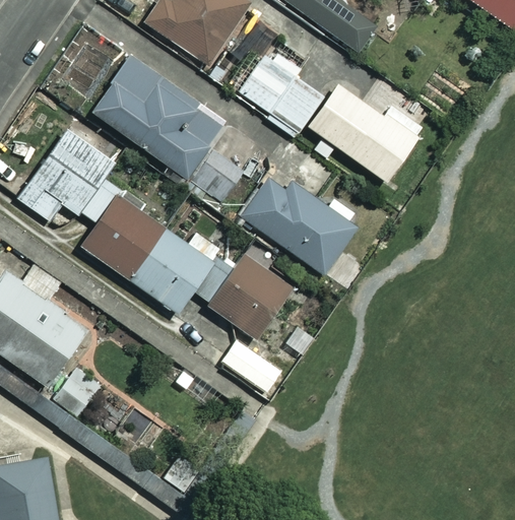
[(255,9),(242,0),(157,0),(143,21),(213,69),(255,9)]
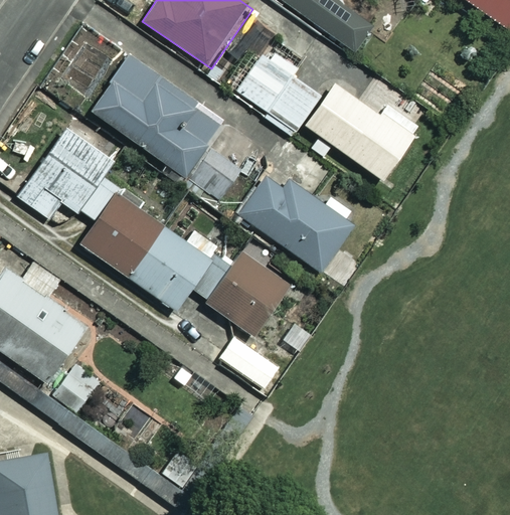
[(275,0),(358,59),(378,31),(334,0),(275,0)]
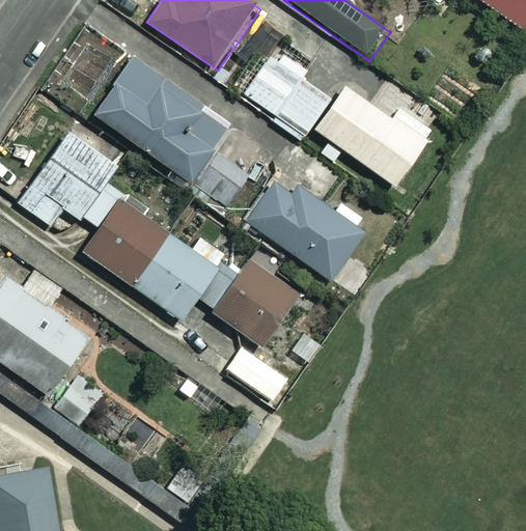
[(313,127),(344,85),(357,67),(327,46),(309,70),(289,55),(280,68),(268,59),(244,92),(277,117),(274,122),(302,143),(313,127)]
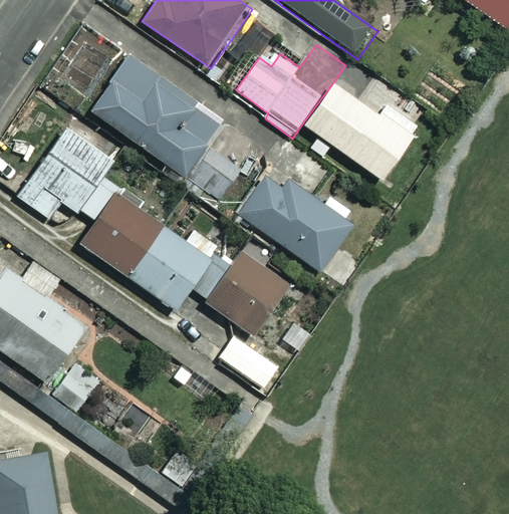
[(89,110),(219,201),(244,164),(210,141),(222,123),(126,57),(89,110)]
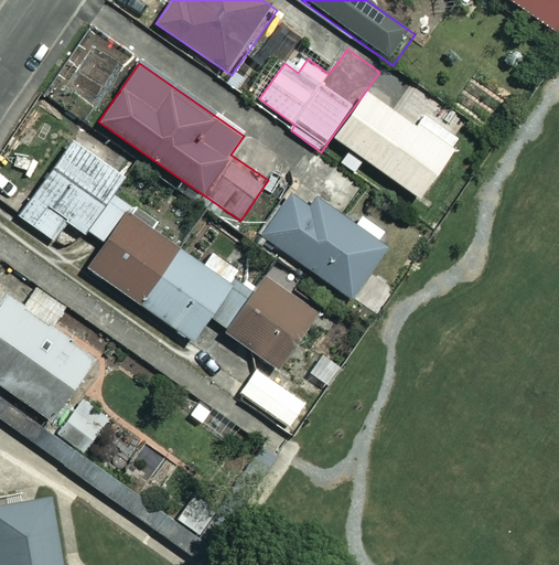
[(367,92),(366,91),(333,135),(353,150),(344,163),(356,172),(366,159),(420,200),(459,147),(425,121),(418,129),(367,92)]
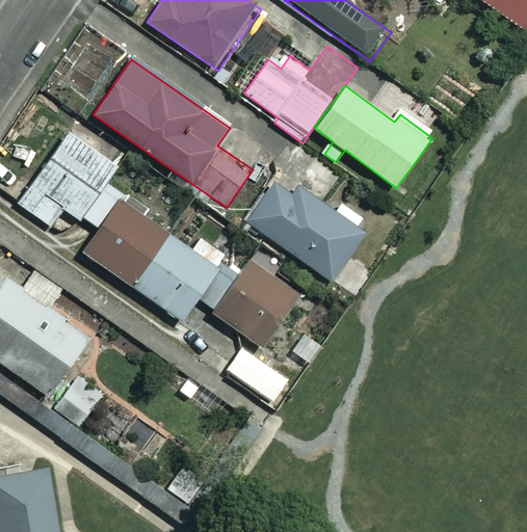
[(96,227),(122,193),(108,183),(117,170),(70,133),(16,202),(48,228),(62,209),(79,222),(84,217),(96,227)]
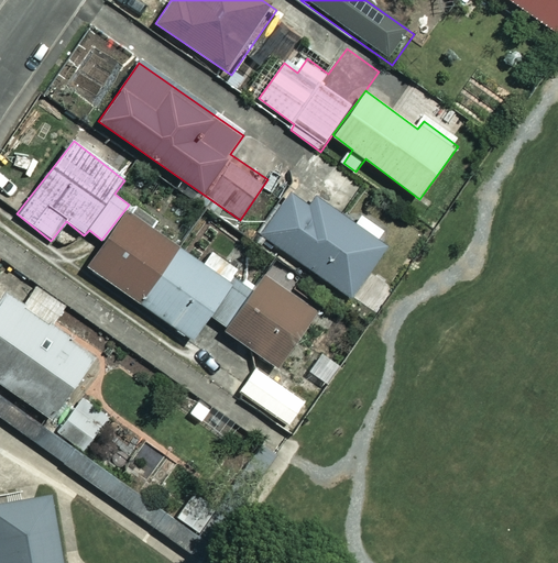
[(386,249),(295,186),(261,234),(352,298),(386,249)]
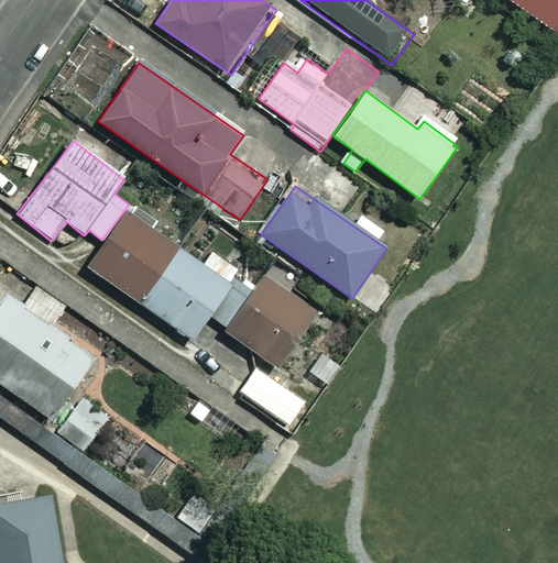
[(129,205),(101,240),(105,243),(85,268),(138,306),(177,247),(133,212),(134,210),(129,205)]
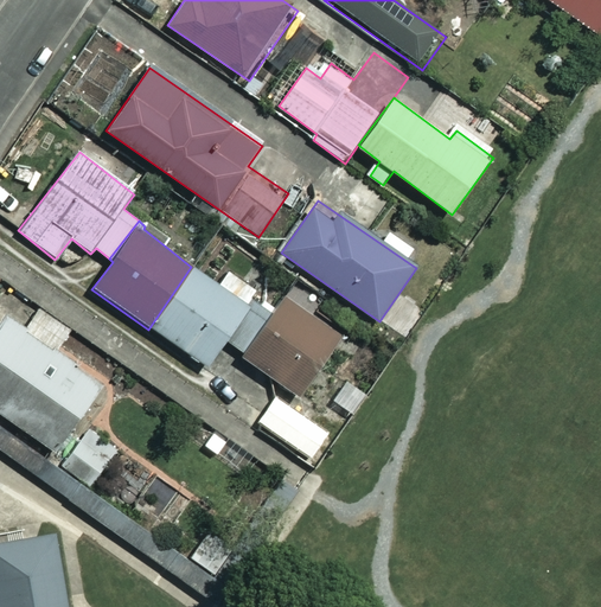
[(244,355),(277,307),(228,272),(218,286),(196,269),(153,330),(206,368),(224,342),(244,355)]
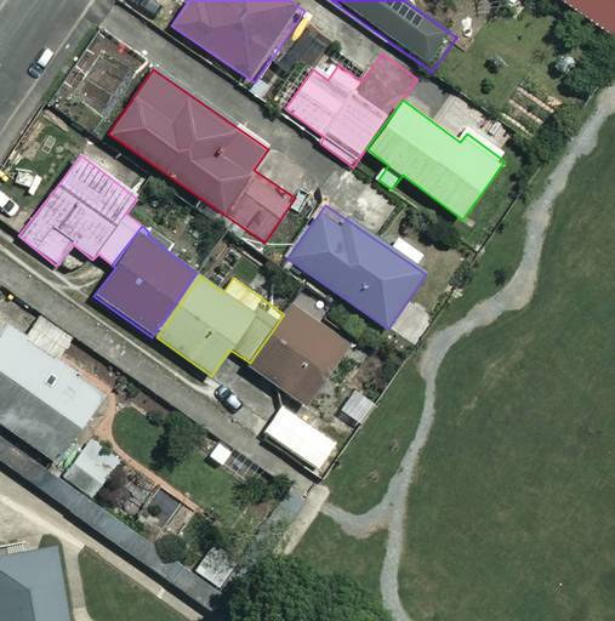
[(284,314),(250,363),(246,368),(305,408),(348,345),(290,305),(284,314)]
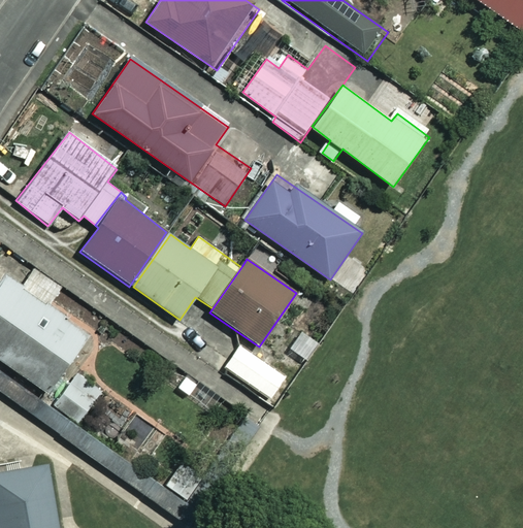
[(51,304),(56,297),(47,291),(55,283),(37,268),(25,285),(7,270),(0,278),(0,359),(45,395),(92,336),(51,304)]
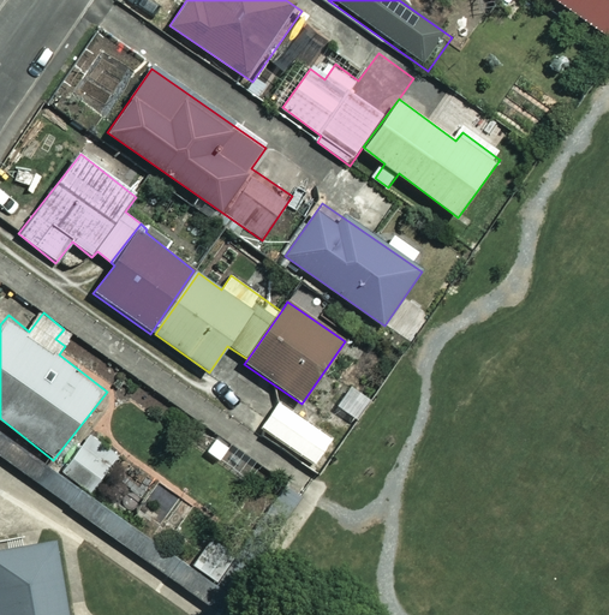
[(334,441),(280,402),(263,427),(316,465),(334,441)]
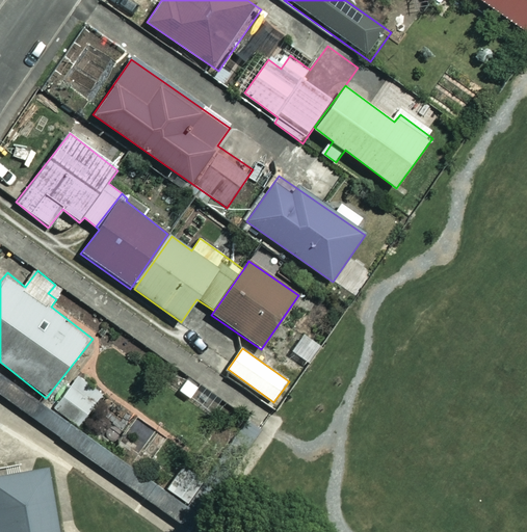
[(100,391),(78,376),(57,408),(78,422),(100,391)]
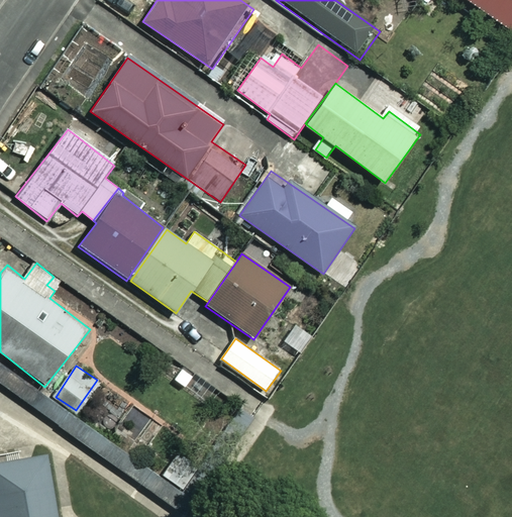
[(62,516),(52,455),(0,463),(0,516),(62,516)]
